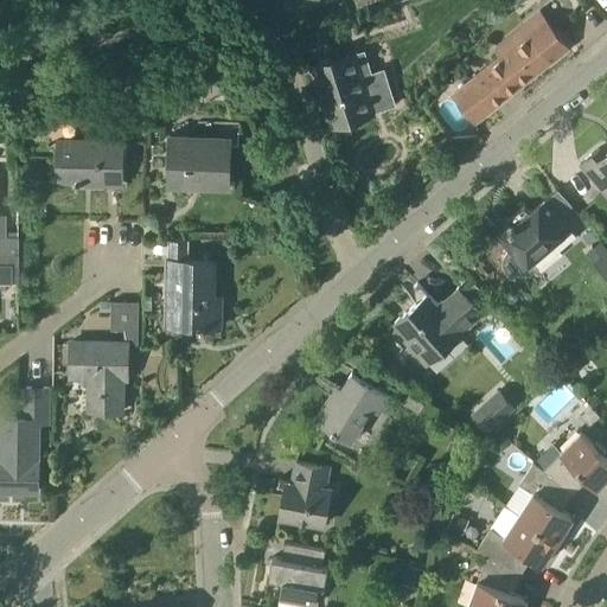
[(516,44),(502,56),(454,93),(477,121),(568,48),(549,24),(534,36),(530,32),(526,36),(522,32),(515,39),(516,44)]
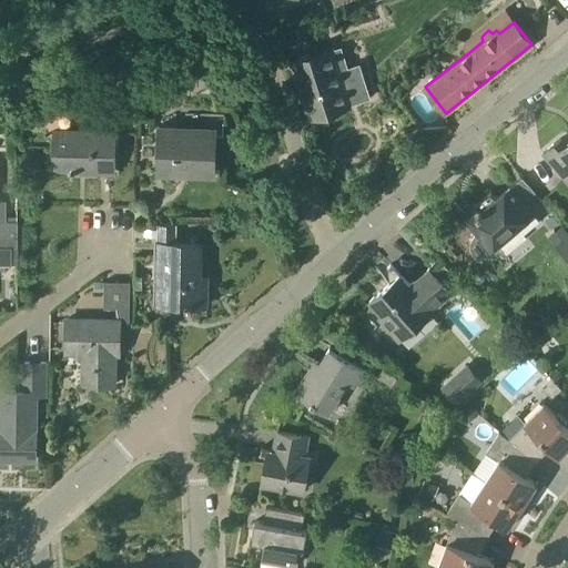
[(332,49),(292,61),(310,119),(351,107),(332,49)]
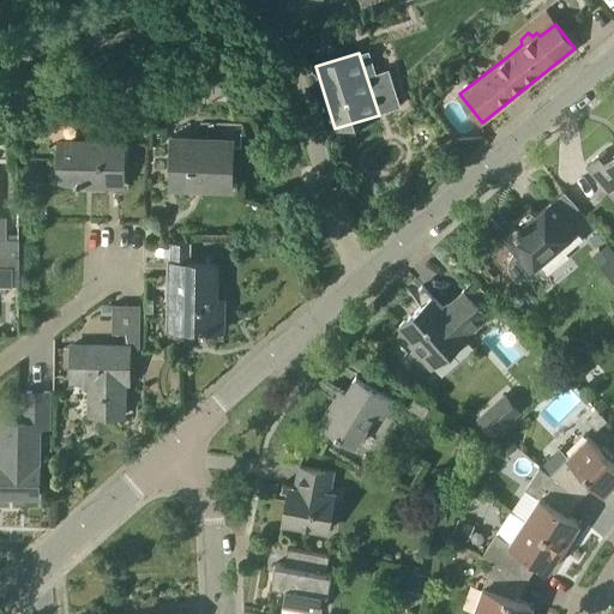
[(192,137),(172,137),(170,188),(190,188),(190,184),(206,184),(206,187),(233,187),(234,145),(191,144),(192,137)]
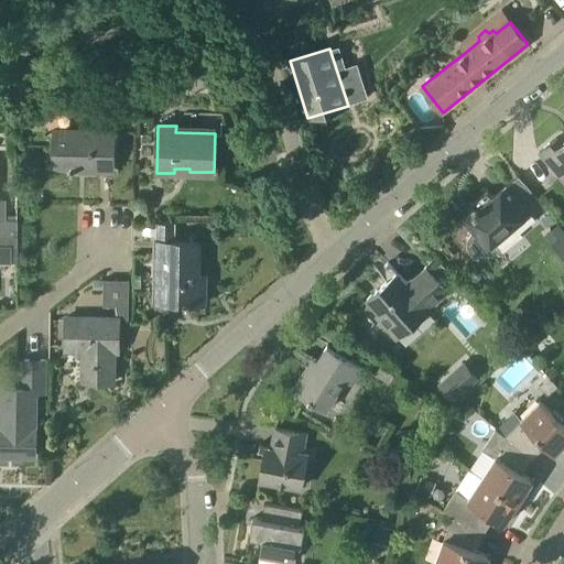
[(54,134),(54,167),(72,167),(72,173),(74,173),(74,167),(96,167),(96,171),(114,172),(114,131),(71,131),(71,134),(54,134)]
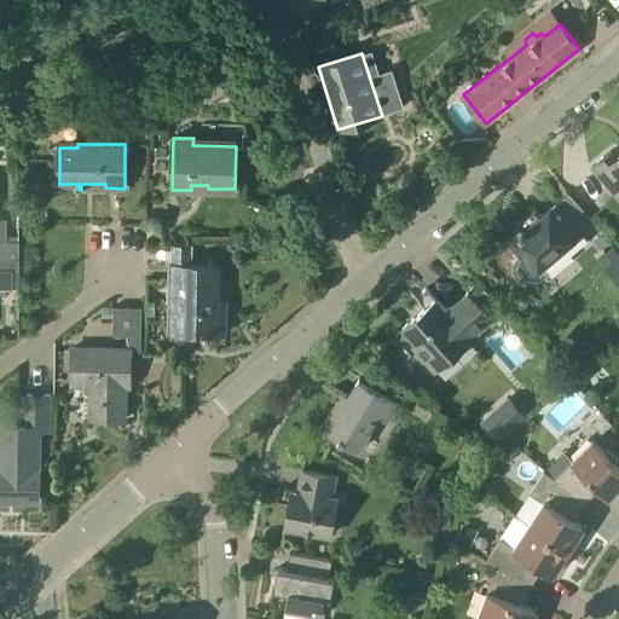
[(618,144),(591,167),(618,198),(618,144)]
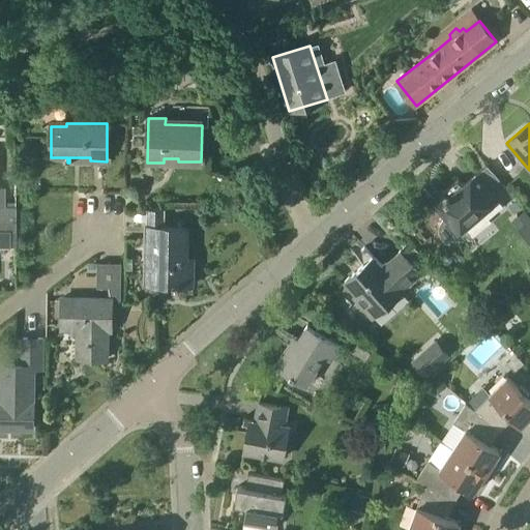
[(465,228),(498,200),(476,174),(463,185),(459,180),(433,201),(446,217),(442,221),(439,226),(439,232),(441,237),(444,241),(449,243),(455,244),(461,242),(470,235),(465,228)]
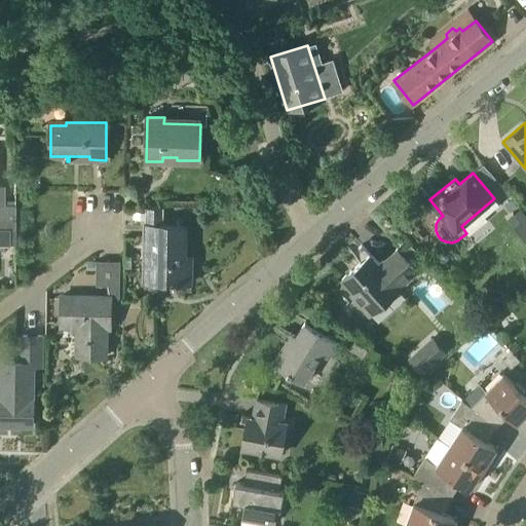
[(0,215),(15,216),(14,204),(3,204),(3,187),(0,186),(0,215)]
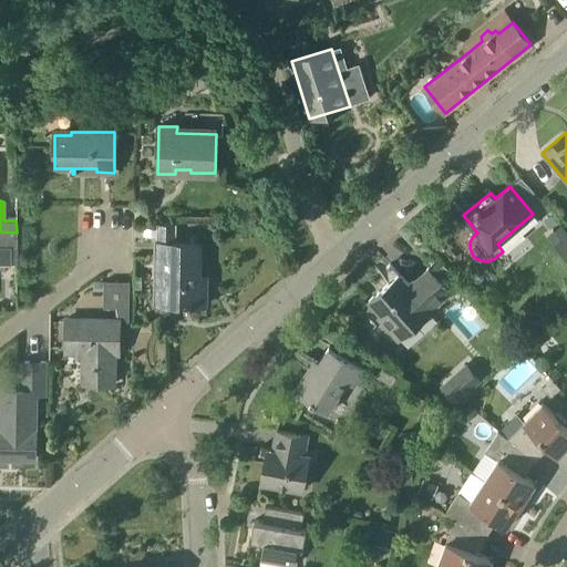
[(198,274),(198,248),(176,247),(177,224),(136,224),(136,236),(157,237),(156,258),(162,258),(162,278),(156,277),(155,303),(185,305),(185,307),(192,307),(192,305),(206,305),(206,285),(199,285),(200,274),(198,274)]
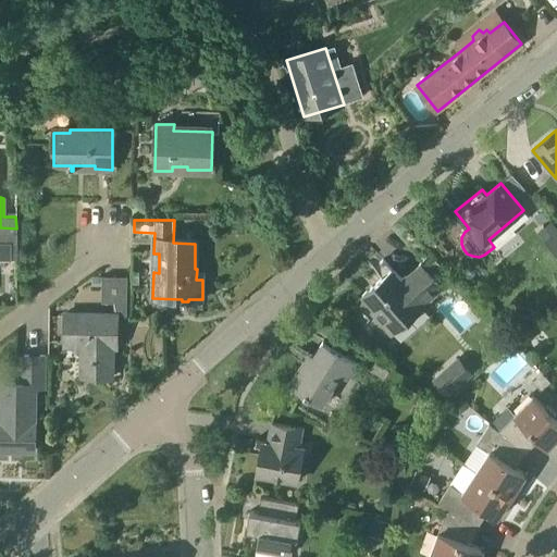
[(556,227),(551,221),(536,233),(556,257),(556,227)]
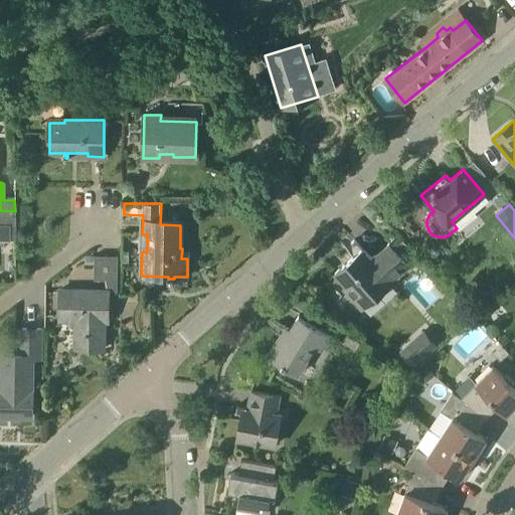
[(0,224),(15,224),(15,211),(0,210),(0,224)]
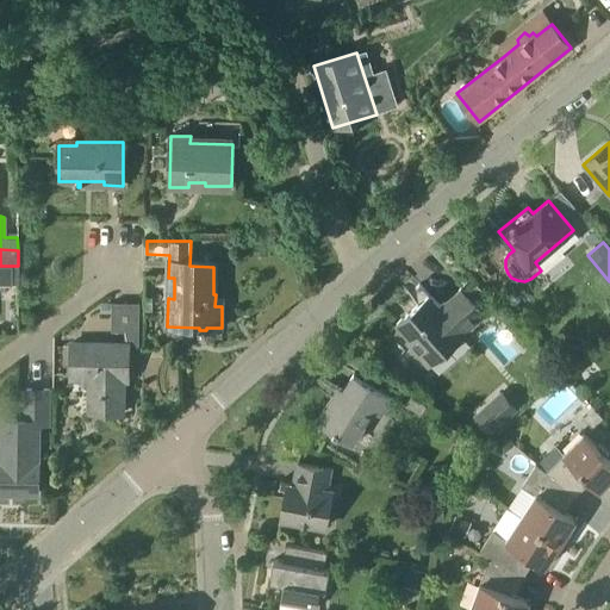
[(0,284),(18,285),(18,266),(0,266),(0,284)]
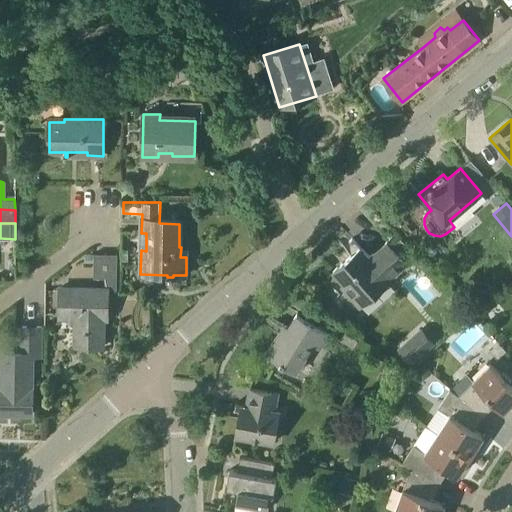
[(389,280),(408,264),(388,242),(369,258),(360,248),(333,271),(344,284),(341,287),(360,308),(390,281),(389,280)]
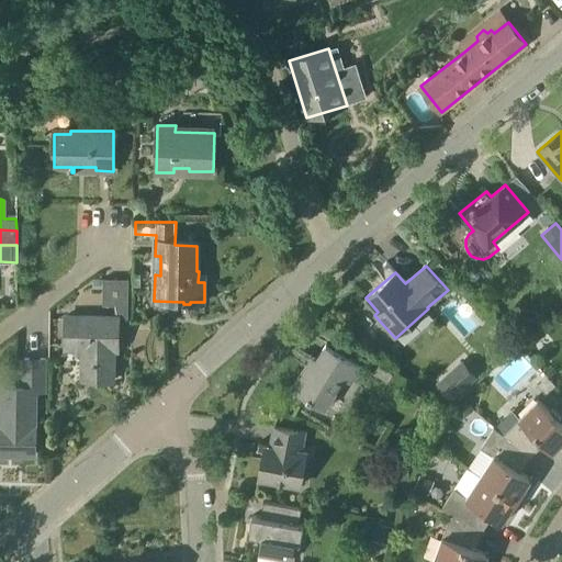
[(93,289),(103,289),(103,305),(115,306),(114,317),(66,316),(65,349),(82,349),(82,380),(113,381),(113,350),(117,350),(119,318),(128,318),(128,279),(103,279),(103,280),(93,280),(93,289)]
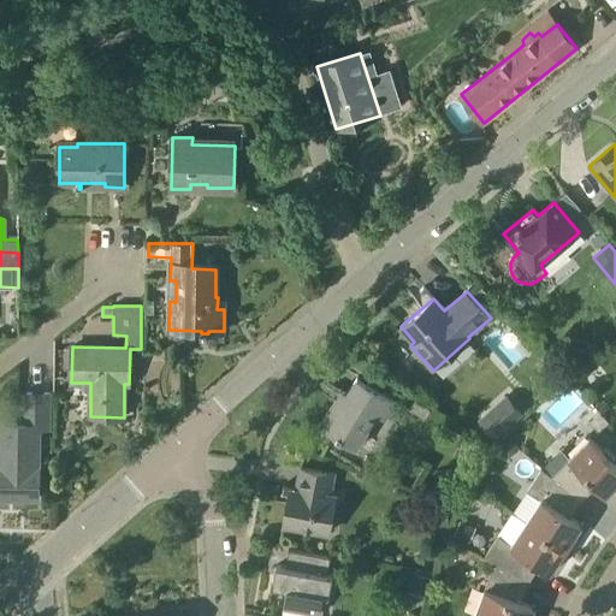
[(385,420),(397,401),(357,377),(348,394),(342,391),(320,426),(356,449),(378,415),(385,420)]
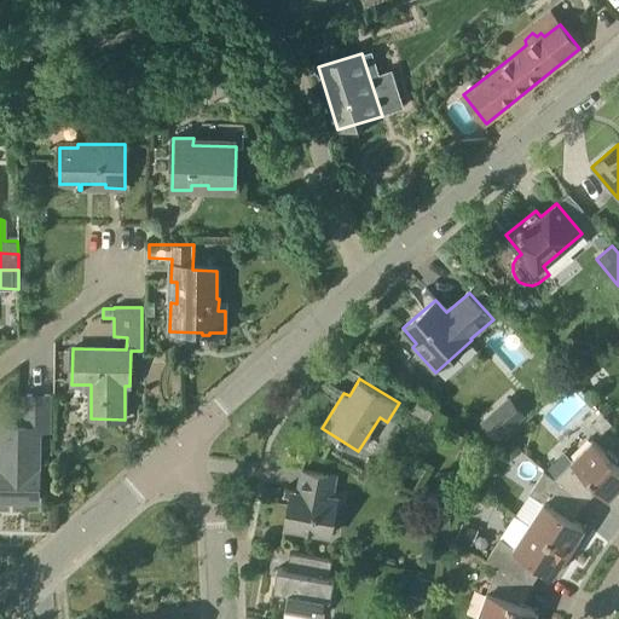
[(50,395),(27,395),(27,427),(0,427),(0,438),(0,499),(39,501),(40,469),(38,469),(39,432),(50,432),(50,395)]
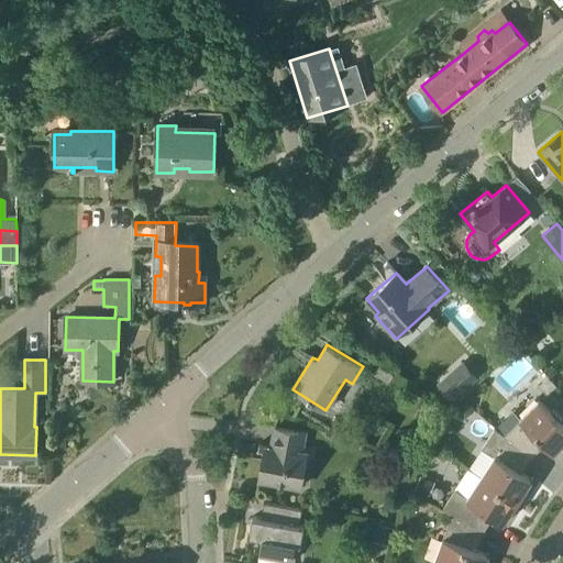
[(389,384),(395,375),(379,365),(374,375),(389,384)]
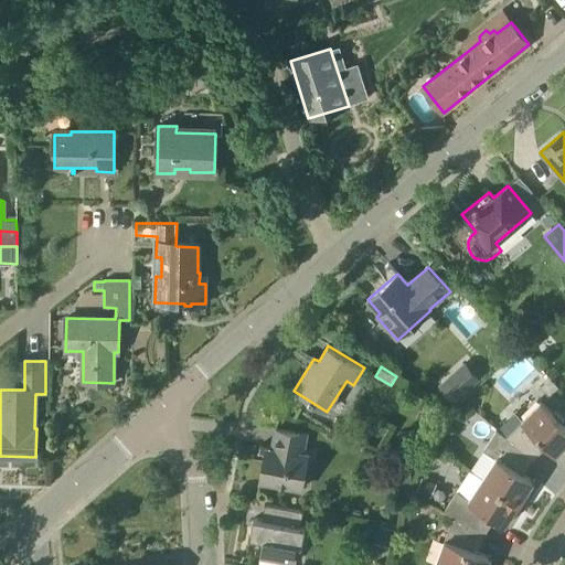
[(462,368),(451,385),(465,394),(477,376),(462,368)]
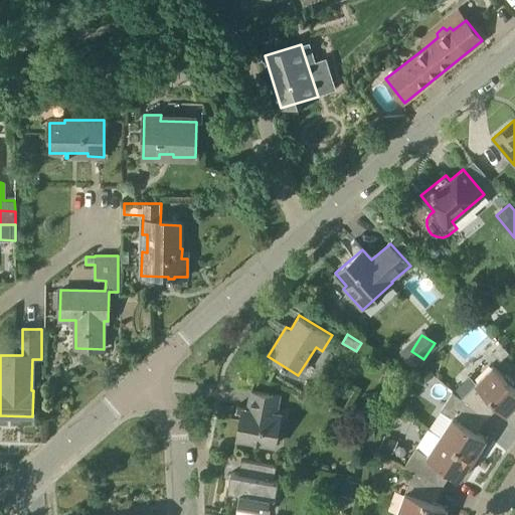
[(493,365),(493,366),(461,398),(476,411),(486,419),(496,410),(492,406),(496,402),(506,413),(504,414),(505,415),(510,410),(512,413),(514,409),(514,386),(513,385),(514,383),(507,375),(505,377),(493,365)]
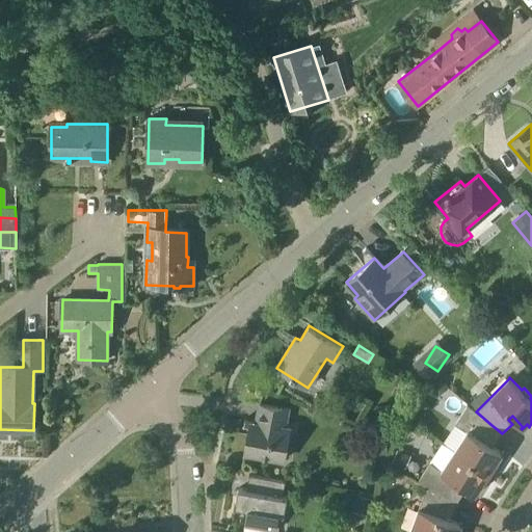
[(428,389),(439,398),(448,388),(436,378),(428,389)]
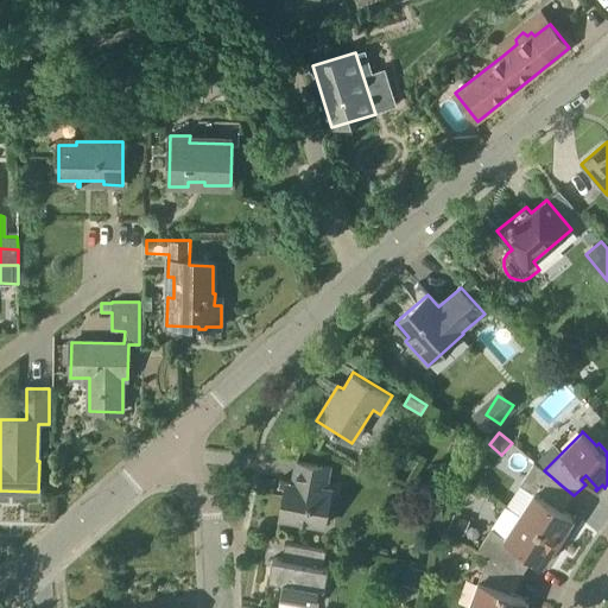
[(287,481),(285,496),(280,518),(325,526),(331,489),(325,488),(330,467),(297,461),(293,482),(287,481)]
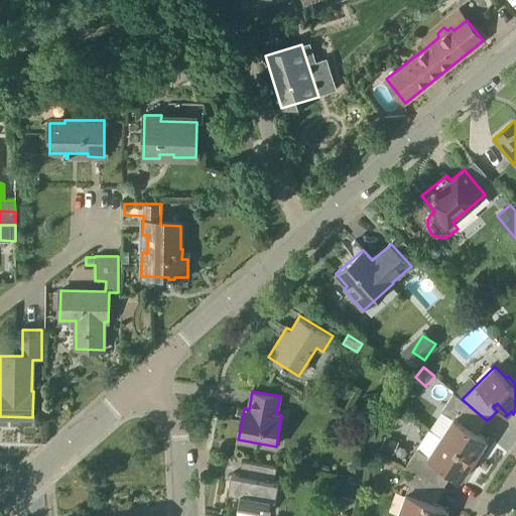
[(470,423),(477,412),(462,399),(455,392),(441,411),(430,429),(441,436),(440,437),(477,462),(485,449),(482,447),(489,437),(488,436),(487,438),(471,428),(470,423)]
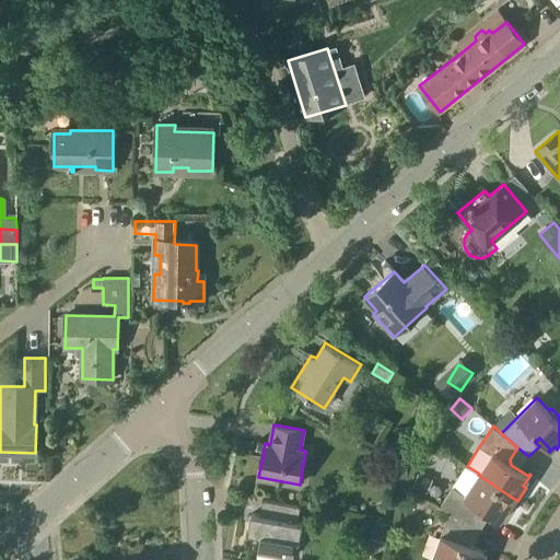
[(418,474),(412,488),(427,493),(433,479),(418,474)]
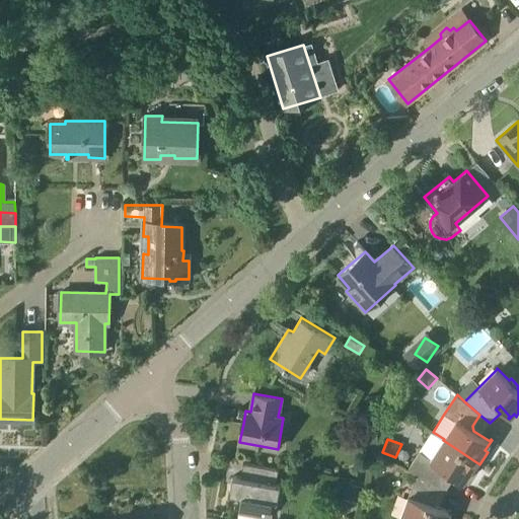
[(472,475),(479,464),(443,440),(431,459),(420,452),(406,471),(416,475),(435,484),(443,472),(447,471),(463,482),(462,484),(463,485),(470,473),(472,475)]
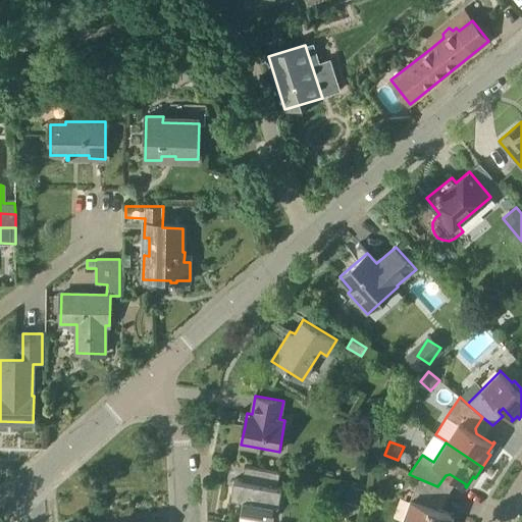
[(279,506),(282,488),(277,487),(280,473),(249,467),(247,481),(235,479),(231,497),(229,496),(229,497),(243,500),(241,515),(271,521),(274,506),(279,506)]
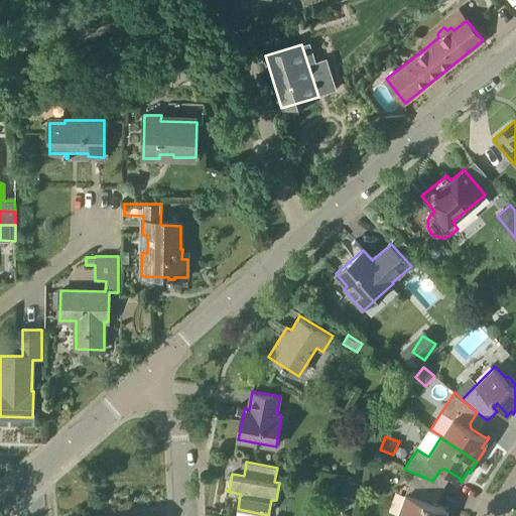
[(446,512),(447,508),(448,505),(447,505),(446,507),(432,502),(434,497),(439,499),(444,486),(432,481),(413,473),(397,515),(447,515),(449,513),(446,512)]
